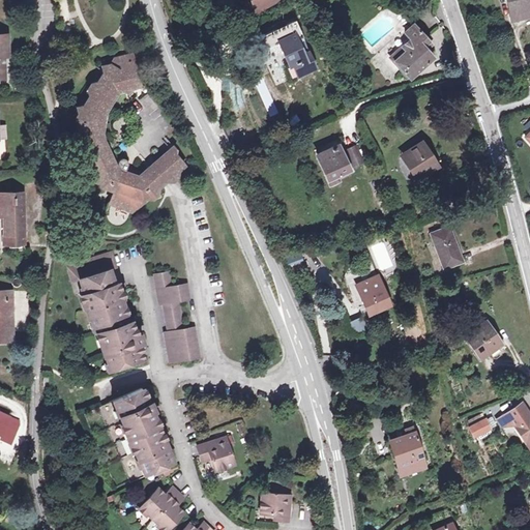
[(248,0),(256,12),(278,0),(248,0)]
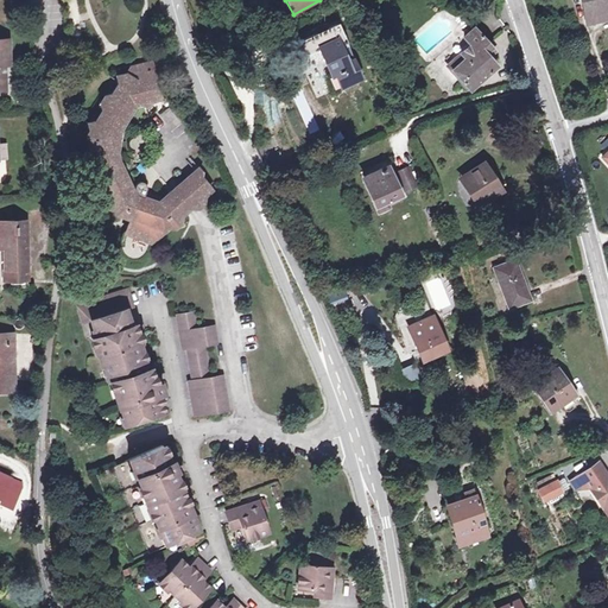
[(607,0),(584,0),(588,17),(607,12),(607,0)]
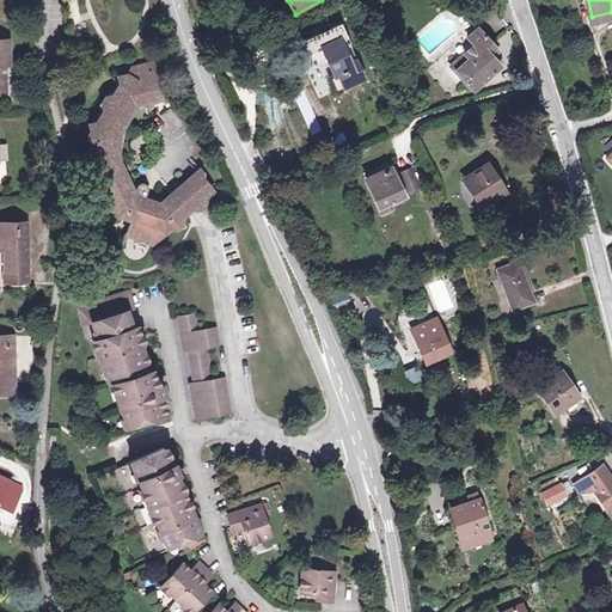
[(611,20),(611,12),(592,17),(594,25),(611,20)]
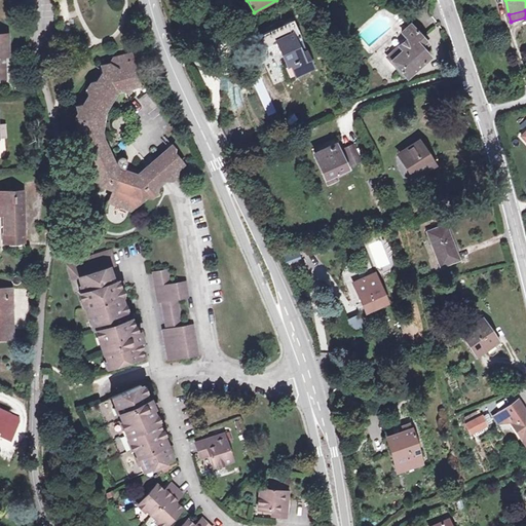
[(292,81),(315,72),(297,22),(284,27),(288,36),(276,40),(292,81)]
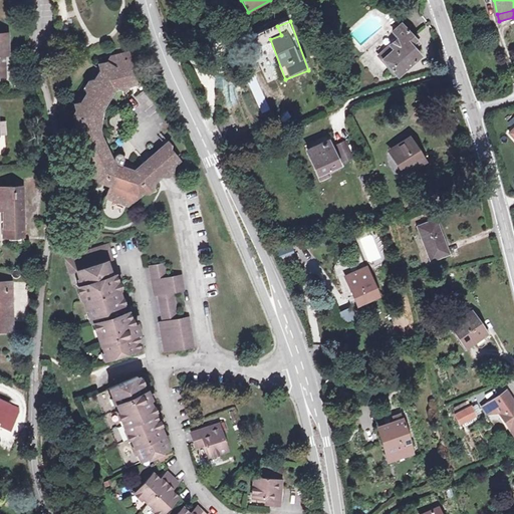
[(398,36),(391,44),(394,48),(383,59),(399,75),(421,54),(414,47),(409,41),(414,36),(402,22),(393,31),(398,36)]
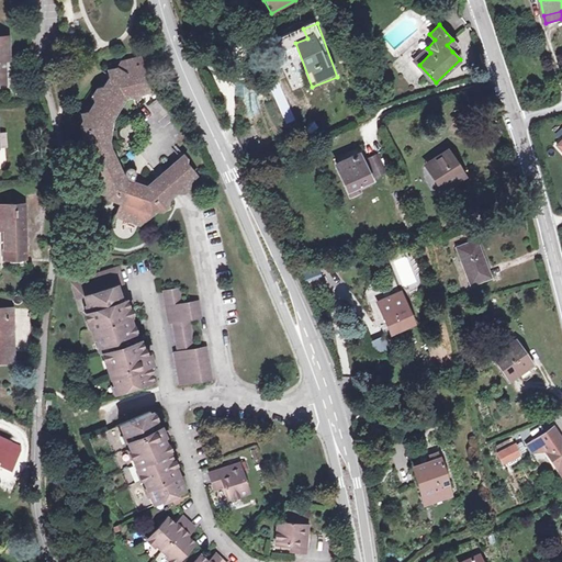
[(0,37),(0,85),(6,86),(6,63),(9,62),(8,37),(0,37)]
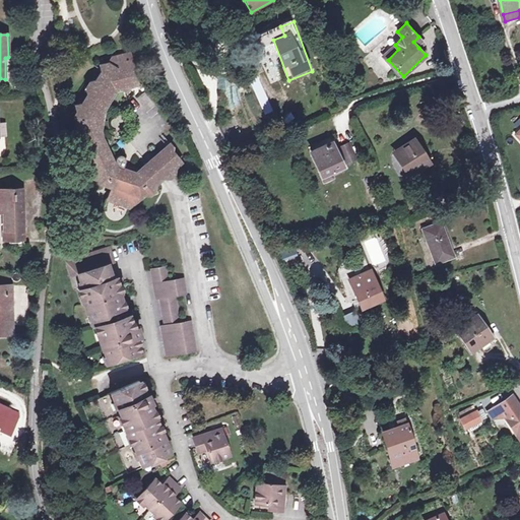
[(425,43),(418,37),(413,42),(418,48),(425,43)]
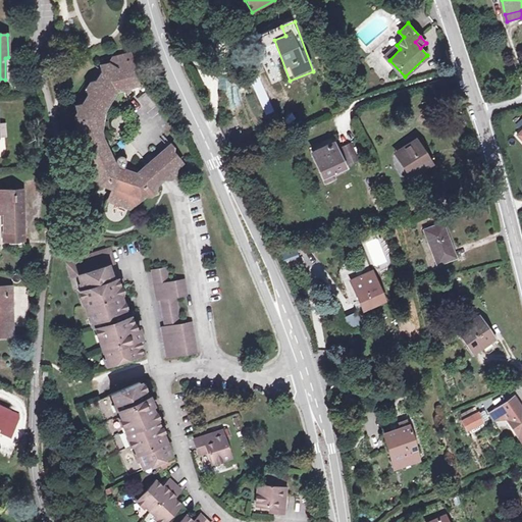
[(400,49),(397,45),(385,55),(389,60),(400,49)]
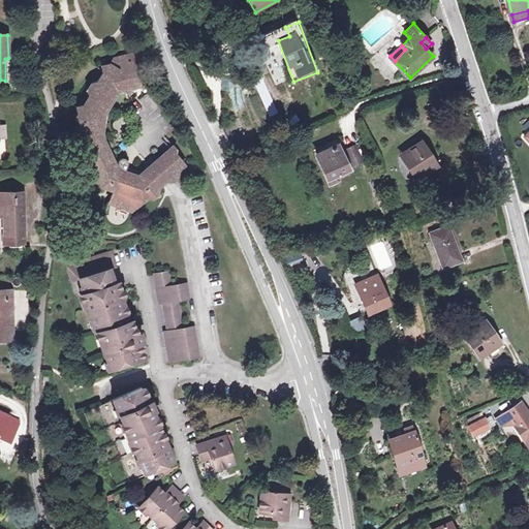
[(141,86),(131,54),(113,59),(109,63),(75,116),(83,147),(101,187),(114,191),(111,201),(132,209),(184,165),(169,149),(141,173),(127,166),(128,164),(127,162),(126,160),(125,159),(124,159),(122,159),(119,159),(117,162),(116,163),(116,165),(117,166),(117,167),(119,169),(121,170),(121,173),(118,172),(104,143),(102,137),(102,134),(102,128),(104,112),(119,91),(141,86)]
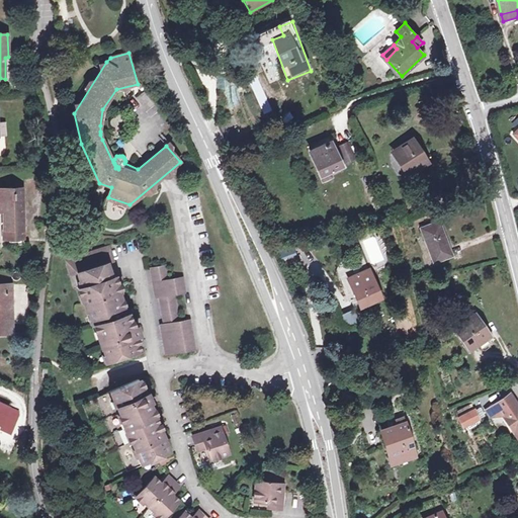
[(408,173),(425,162),(413,142),(396,152),(408,173)]
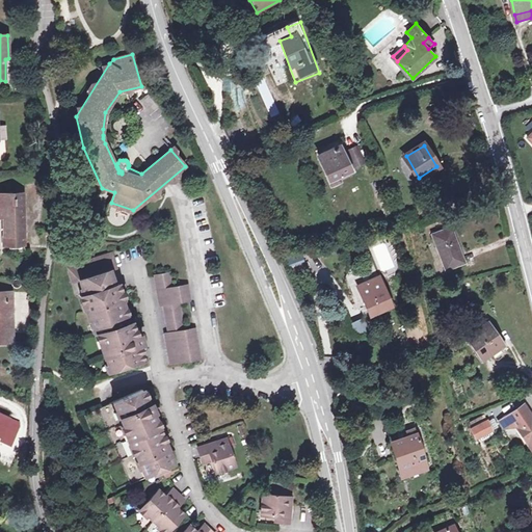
[(331,178),(351,168),(341,147),(321,156),(331,178)]
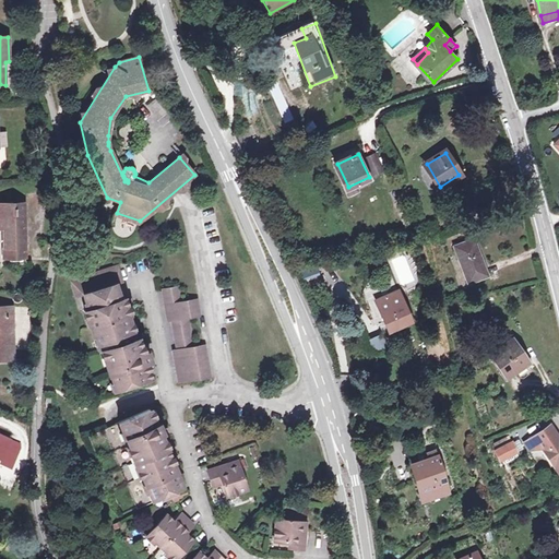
[(378,154),(368,158),(375,175),(384,170),(378,154)]
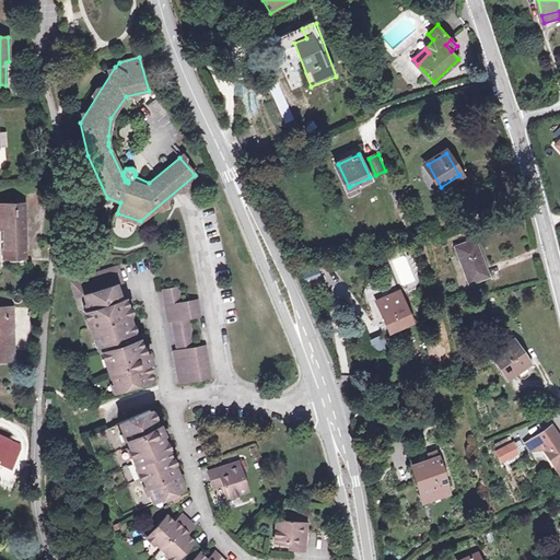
[(373,185),(370,177),(349,187),(352,195),(373,185)]
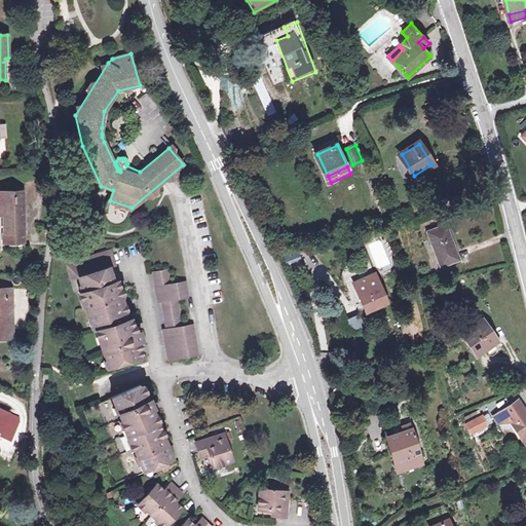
[(0,189),(0,203),(4,203),(4,214),(4,241),(24,241),(24,190),(0,189)]
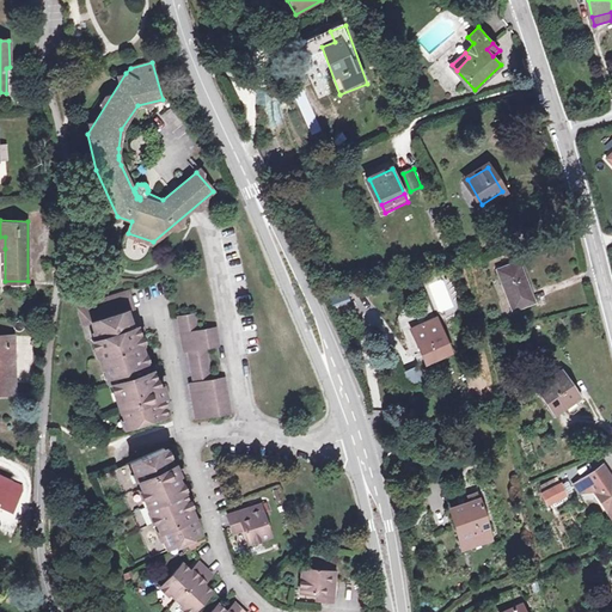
[(499,270),(509,298),(514,297),(519,308),(534,303),(520,262),(499,270)]
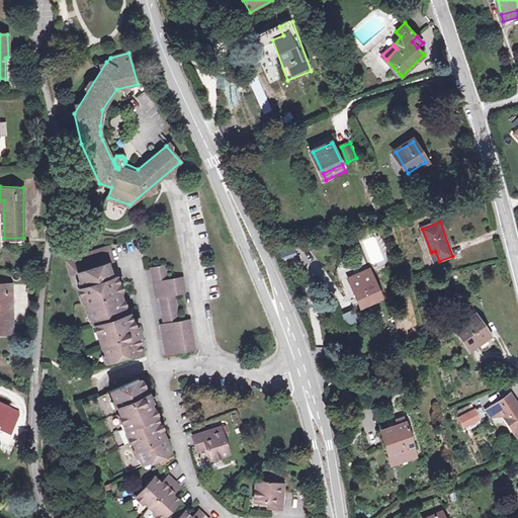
[(65,260),(70,275),(77,273),(106,263),(113,261),(109,247),(65,260)]
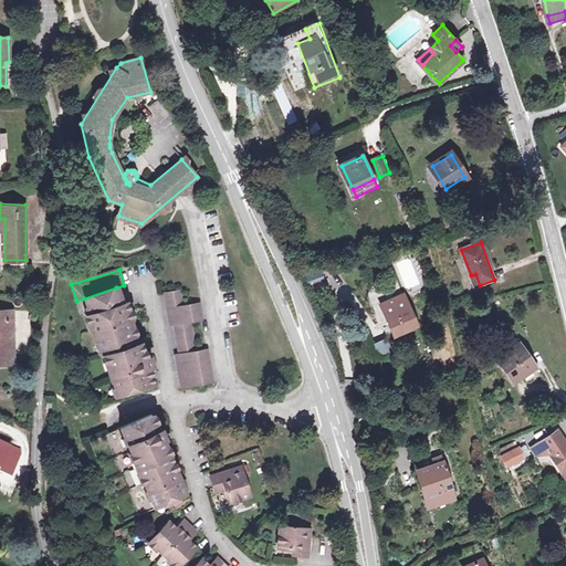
[(84,299),(88,314),(121,304),(116,287),(84,299)]
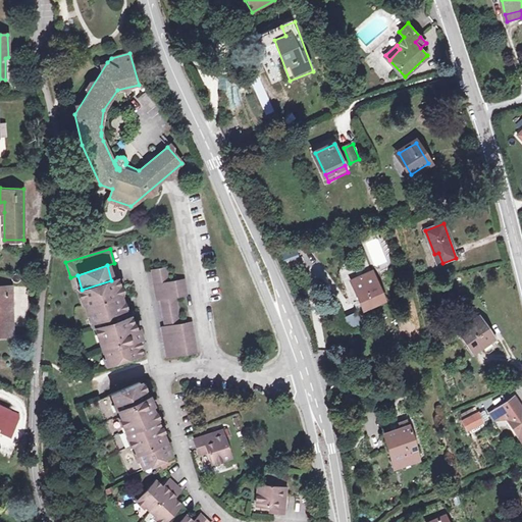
[(179,325),(175,297),(186,295),(183,280),(168,282),(166,269),(152,271),(157,300),(161,299),(166,327),(162,327),(167,357),(195,353),(191,323),(179,325)]
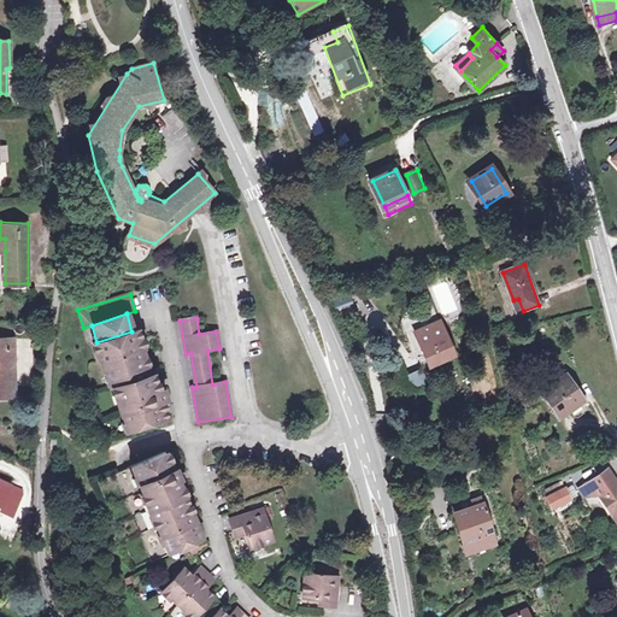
[(422,366),(453,354),(440,321),(415,330),(423,354),(418,357),(419,362),(422,366)]
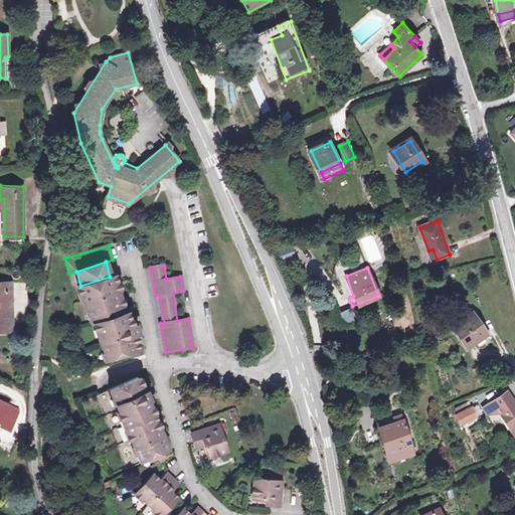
[(110,277),(80,286),(76,287),(79,295),(81,297),(88,314),(92,318),(93,323),(96,331),(98,331),(101,338),(98,339),(105,359),(138,348),(133,334),(137,333),(135,325),(130,326),(126,312),(125,313),(120,297),(116,298),(114,292),(118,290),(115,280),(114,276),(110,277)]
